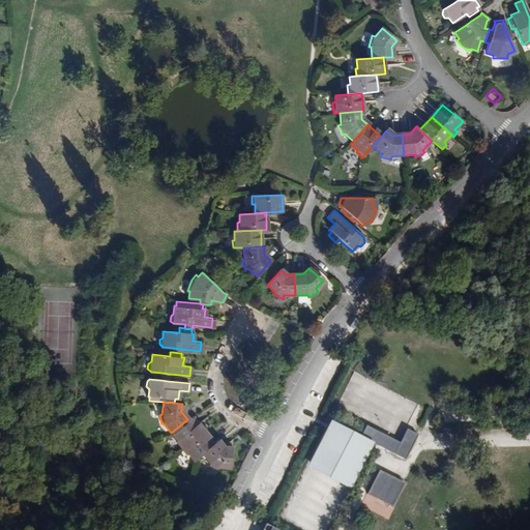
[(173,442),(178,449),(201,430),(190,417),(187,419),(171,433),(169,434),(174,441),(173,442)]
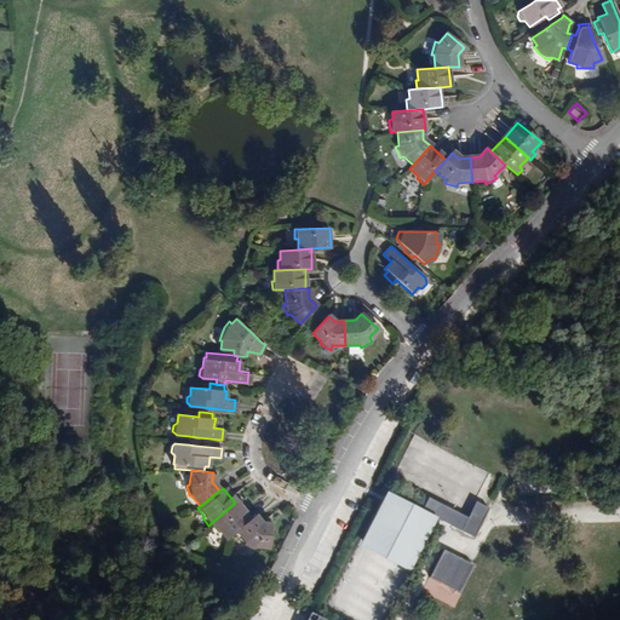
[(363,547),(414,574),(442,521),(440,520),(426,512),(391,494),(363,547)]
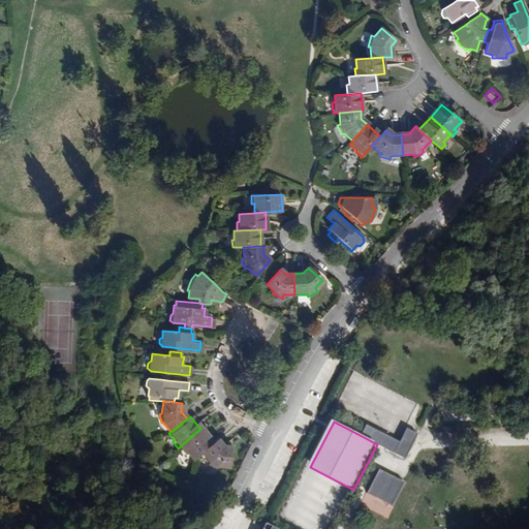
[(378,436),(376,435),(378,430),(370,426),(364,437),(375,443),(378,436)]
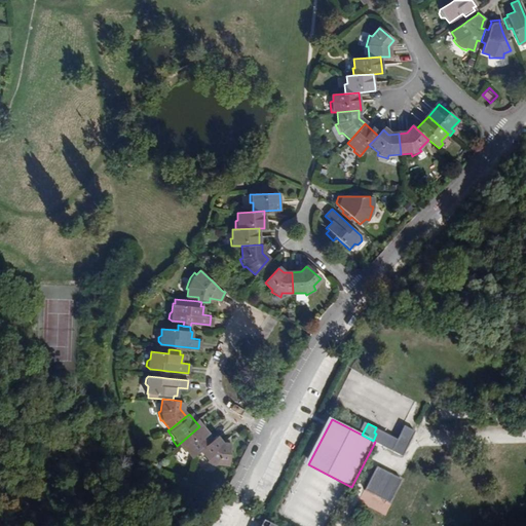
[(190,458),(199,451),(212,441),(199,426),(177,446),(181,451),(184,450),(190,458)]
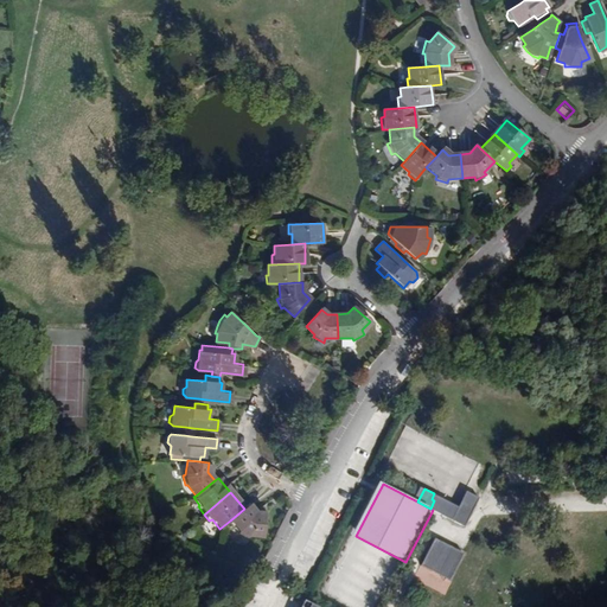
[(473,506),(472,510),(464,506),(462,509),(434,493),(432,499),(434,500),(430,509),(433,510),(470,529),(479,510),(473,506)]
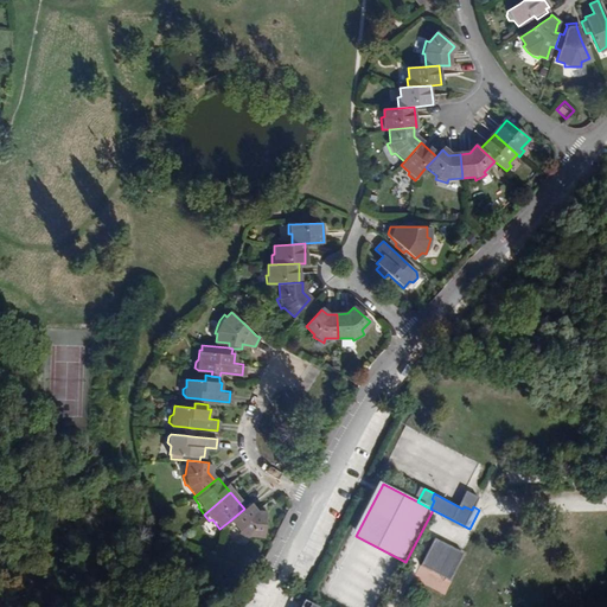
[(473,506),(479,510),(484,500),(471,493),(464,506),(472,510),(473,506)]
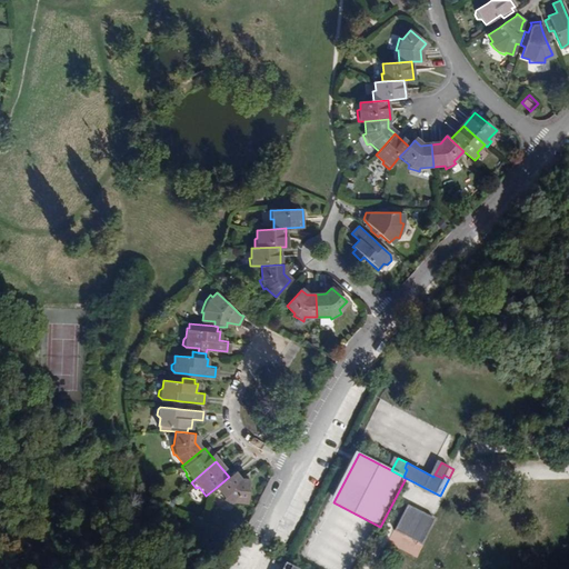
[(235,502),(246,503),(249,480),(239,479),(233,473),(229,477),(216,488),(223,498),(222,500),(233,506),(235,502)]
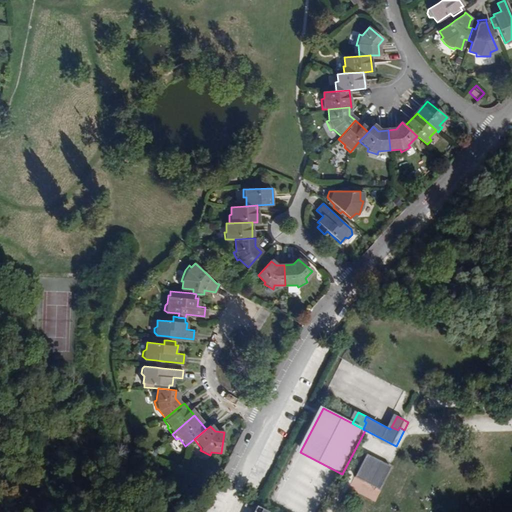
[(358,478),(383,491),(395,468),(370,455),(358,478)]
